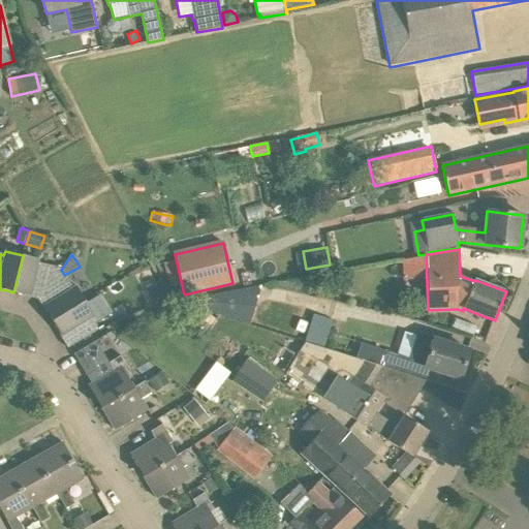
[(38,300),(61,270),(39,263),(39,260),(23,255),(13,292),(24,294),(23,296),(38,300)]
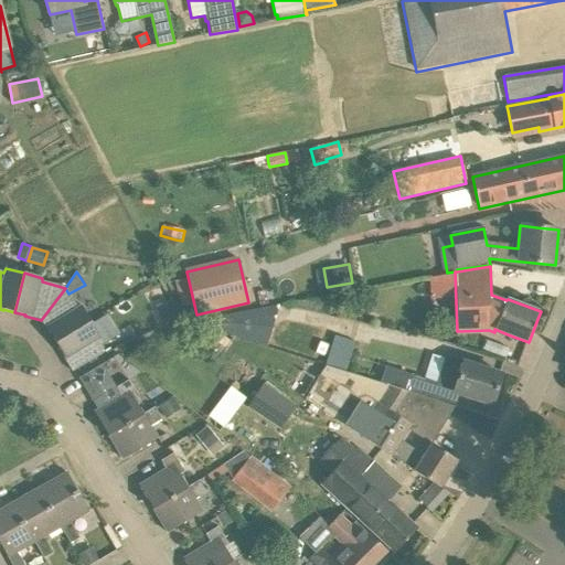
[(50,334),(51,333),(57,345),(93,323),(81,306),(78,308),(68,294),(65,288),(41,320),(50,334)]
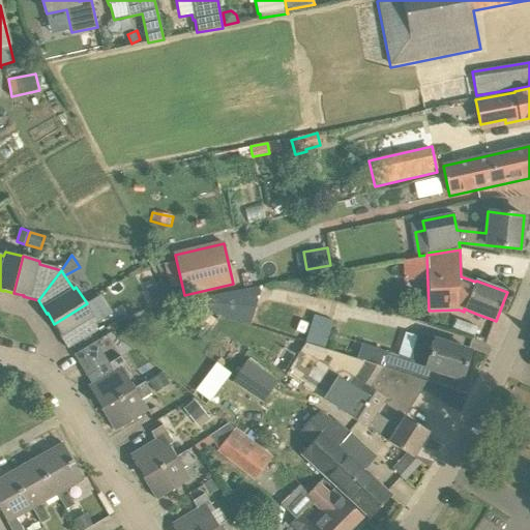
[(205,311),(249,325),(260,287),(209,295),(205,311)]
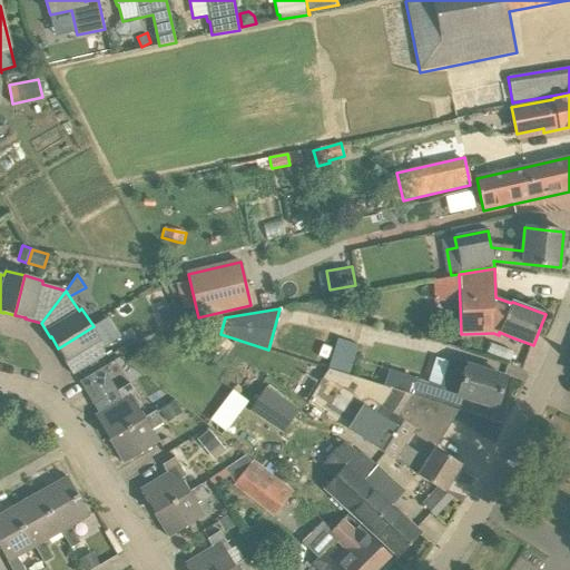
[(167,328),(178,323),(172,310),(160,315),(167,328)]
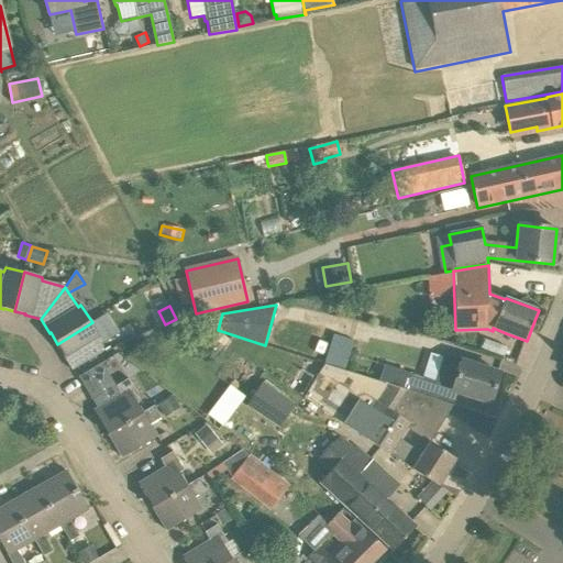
[(72,371),(105,351),(97,340),(101,337),(92,322),(57,344),(62,351),(61,352),(72,371)]
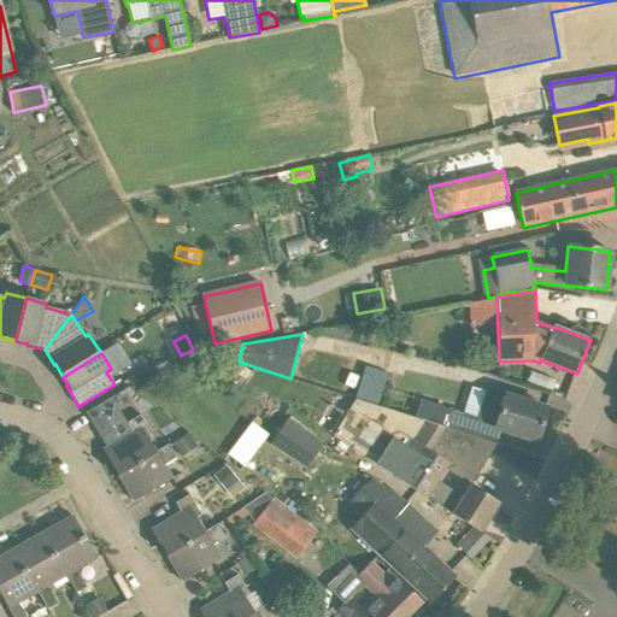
[(547,409),(524,401),(486,389),(477,418),(448,410),(444,427),(497,445),(501,430),(538,441),(547,409)]
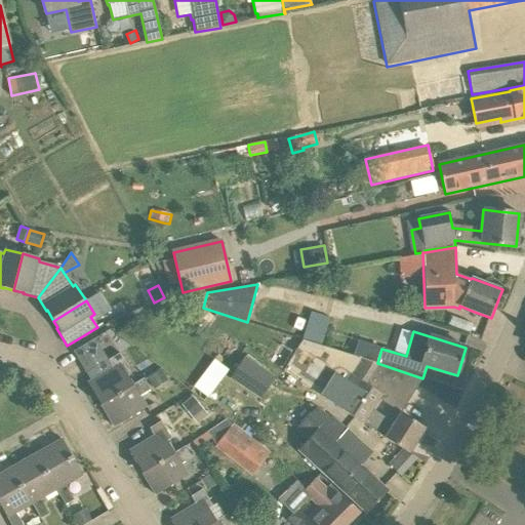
[(408,453),(425,428),(401,412),(403,411),(402,410),(422,378),(377,363),(377,364),(303,340),(283,372),(408,453)]
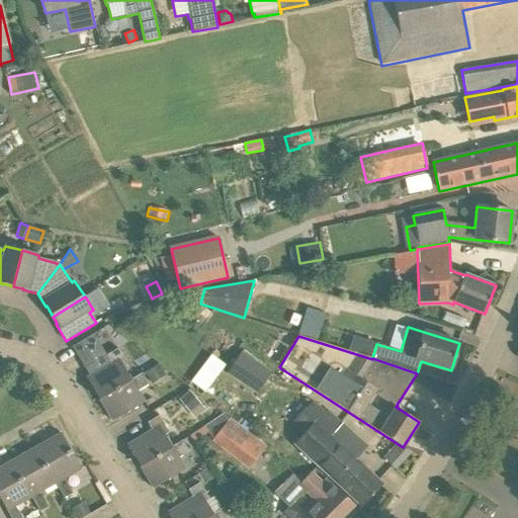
[(73,347),(85,367),(94,362),(81,342),(73,347)]
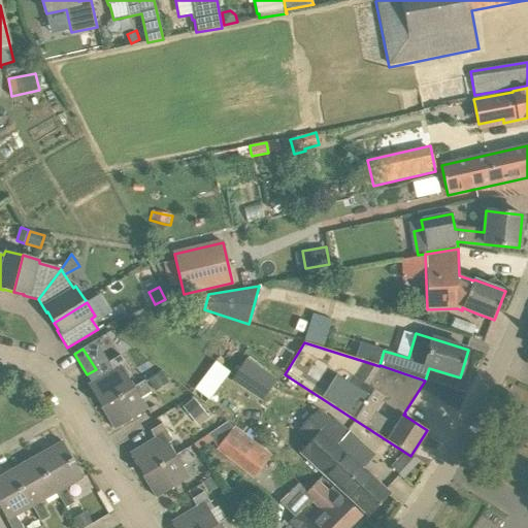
[(101,407),(134,388),(126,375),(131,372),(121,355),(109,362),(113,369),(88,385),(101,407)]
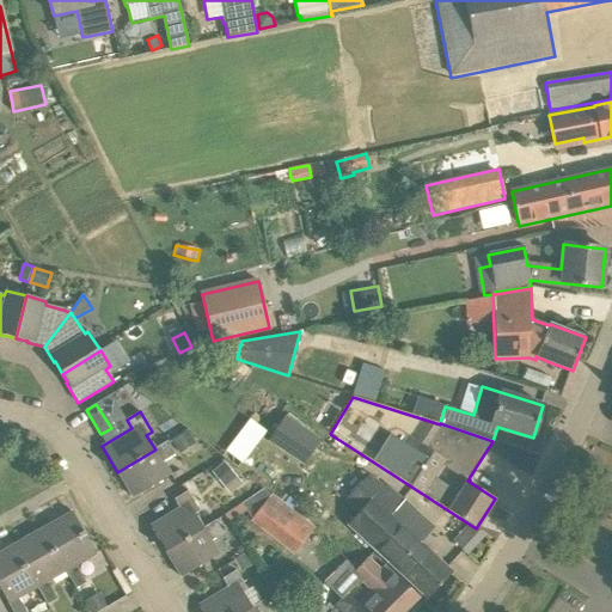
[(269,441),(304,464),(320,440),(285,416),(269,441)]
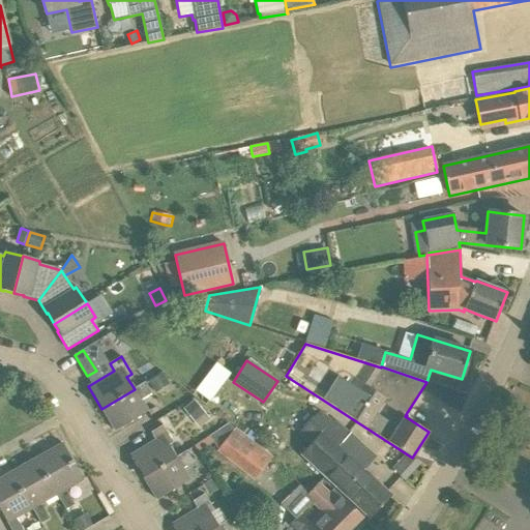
[(156,393),(170,384),(163,373),(149,381),(156,393)]
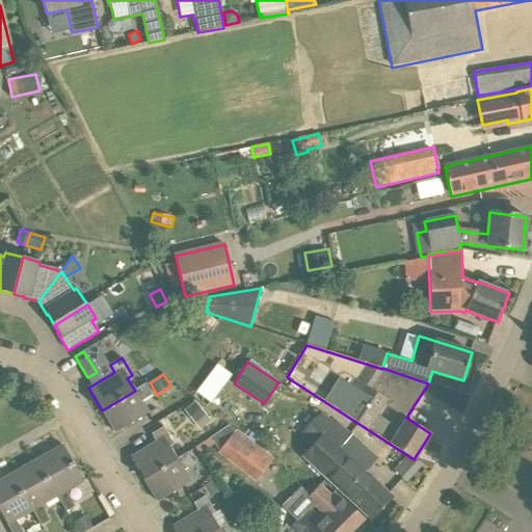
[(115,432),(150,413),(142,401),(152,395),(145,384),(135,391),(102,410),(115,432)]
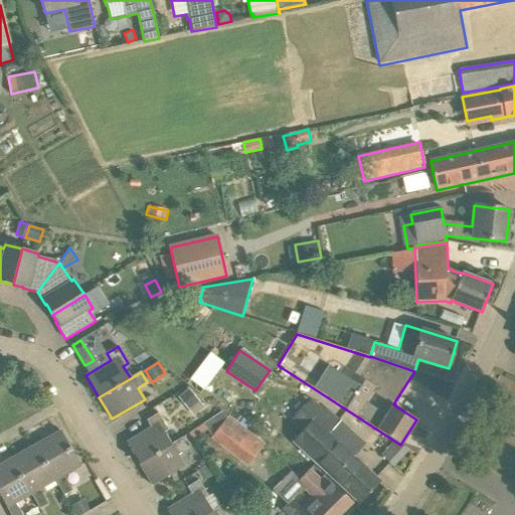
[(189,389),(178,397),(193,416),(203,407),(189,389)]
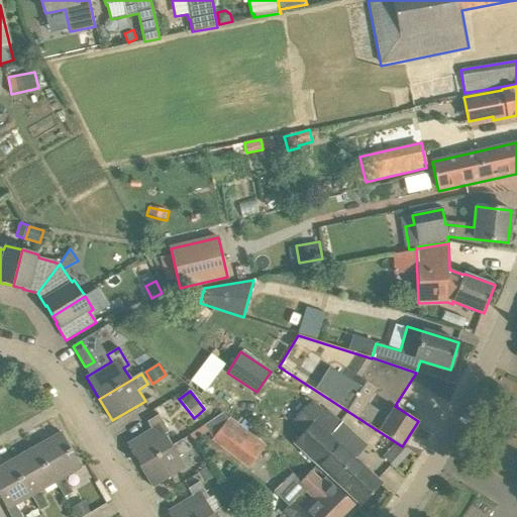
[(382,484),(331,436),(342,424),(317,401),(315,404),(311,400),(299,413),(311,424),(293,443),(362,506),(382,484)]
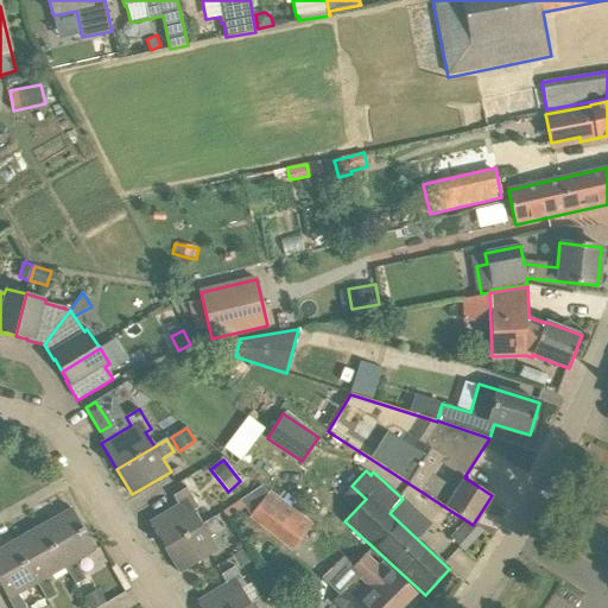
[(202,525),(194,511),(198,508),(187,488),(173,496),(178,505),(150,523),(165,548),(202,525)]
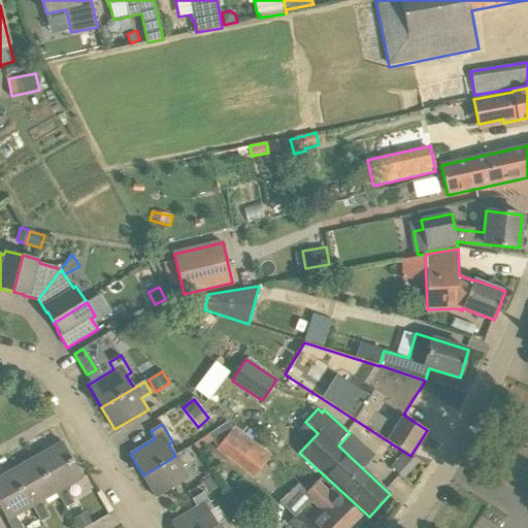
[(271,456),(235,427),(217,450),(254,479),(271,456)]
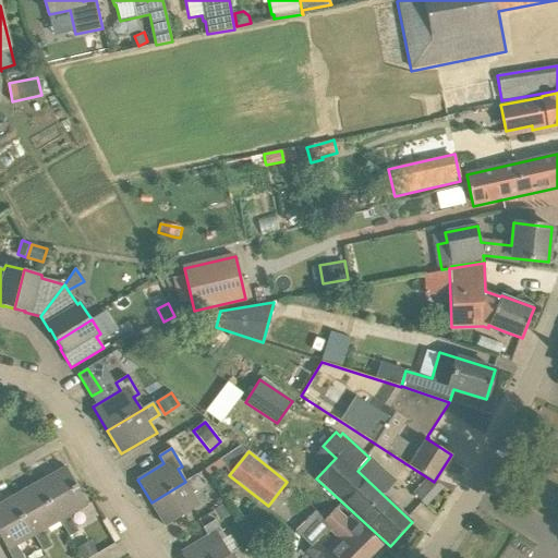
[(226,465),(220,459),(205,469),(209,475),(226,465)]
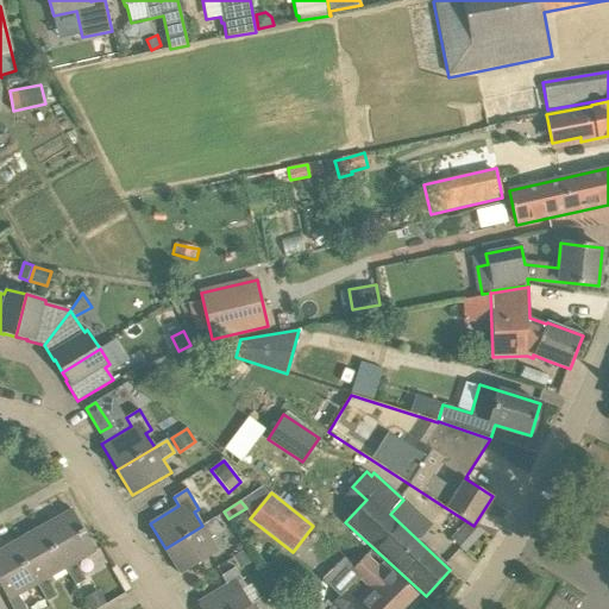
[(75,563),(95,551),(71,509),(43,526),(67,569),(75,583),(74,584),(75,586),(86,581),(75,563)]
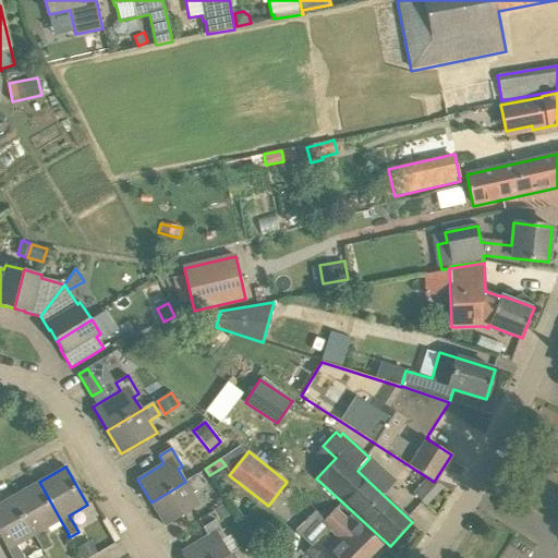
[(166,526),(201,505),(194,494),(204,487),(196,475),(185,482),(152,502),(166,526)]
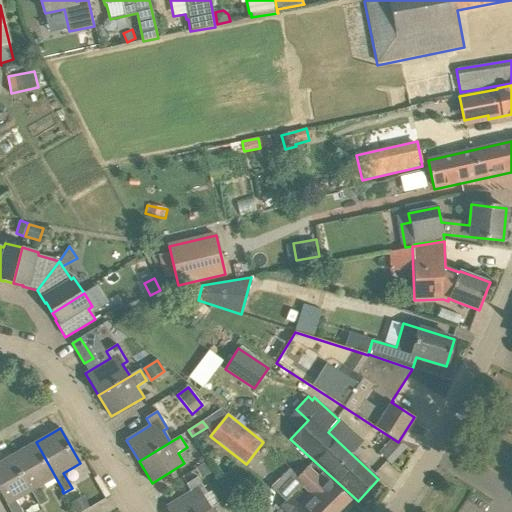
[(39,506),(48,502),(40,487),(56,478),(36,442),(12,456),(32,492),(39,506)]
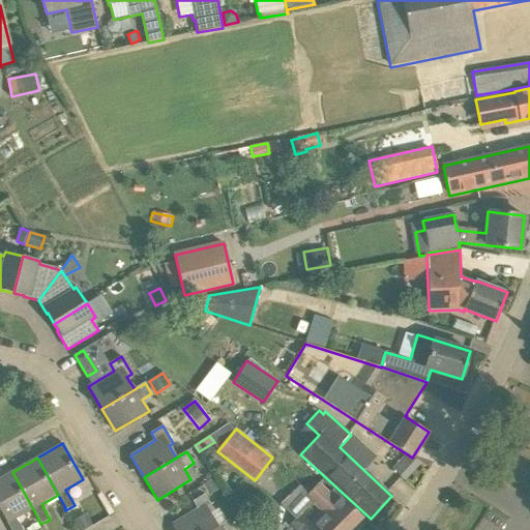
[(23,529),(18,519),(33,509),(12,472),(0,478),(0,509),(11,529),(23,529)]
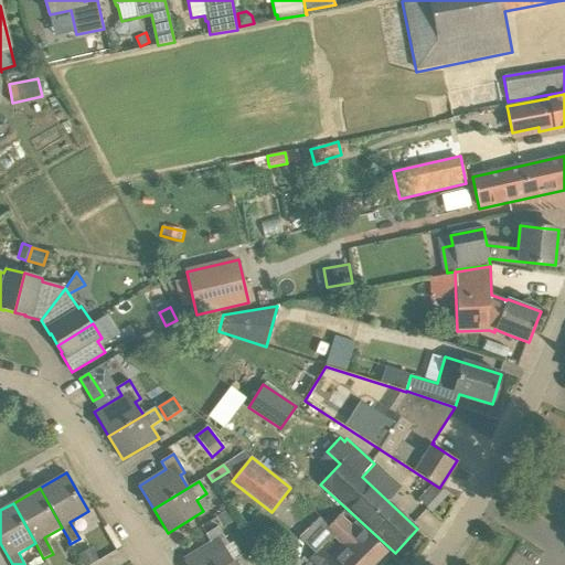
[(216,518),(222,529),(233,522),(227,511),(216,518)]
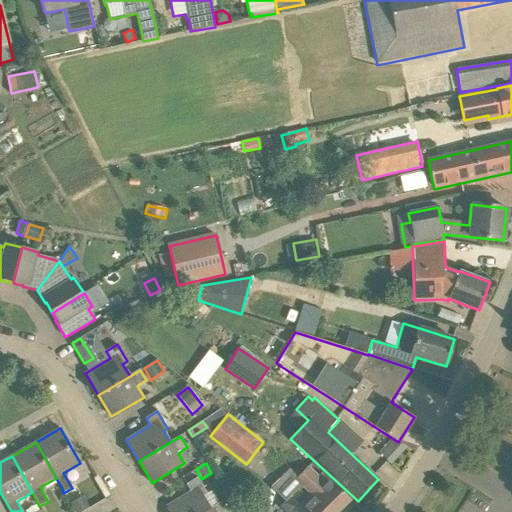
[(337,511),(350,499),(323,472),(318,477),(308,467),(295,480),(309,495),(306,497),(297,489),(280,507),(284,511),(337,511)]
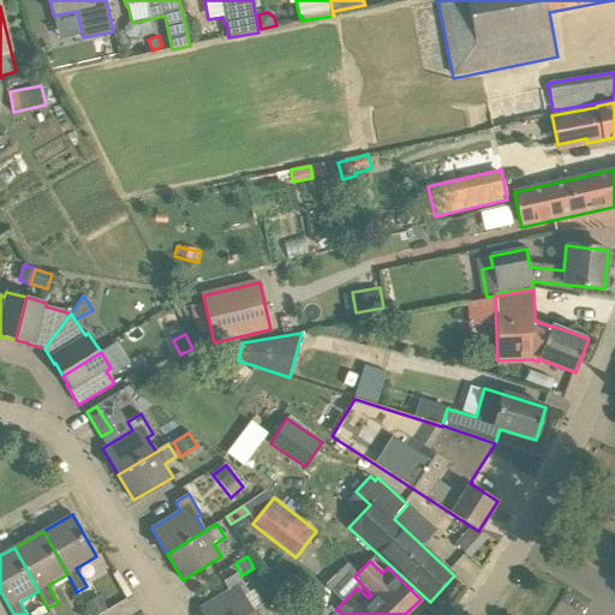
[(203,614),(245,614),(264,604),(255,590),(249,593),(237,574),(224,583),(228,590),(199,608),(203,614)]
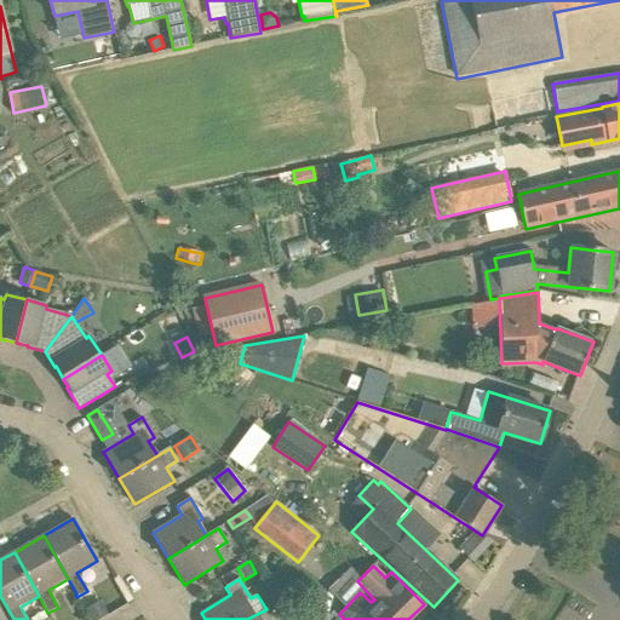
[(274,619),(268,608),(267,609),(247,619),(274,619)]
